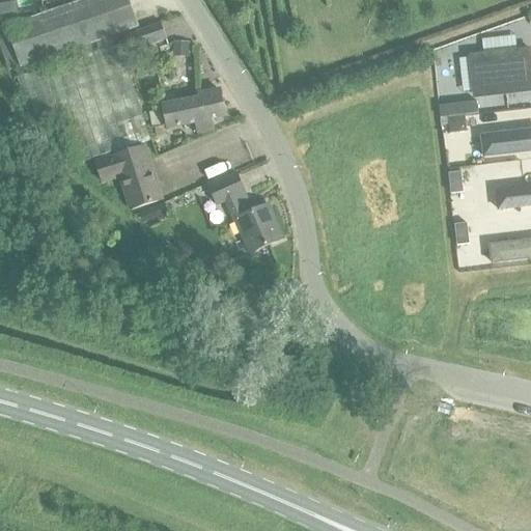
[(129,0),(88,0),(7,28),(4,21),(0,22),(0,46),(9,72),(76,49),(79,58),(17,79),(33,126),(58,117),(75,165),(101,157),(102,162),(96,163),(103,184),(120,178),(131,211),(162,201),(145,147),(108,161),(107,156),(151,141),(119,46),(112,49),(109,38),(139,28),(129,0)]
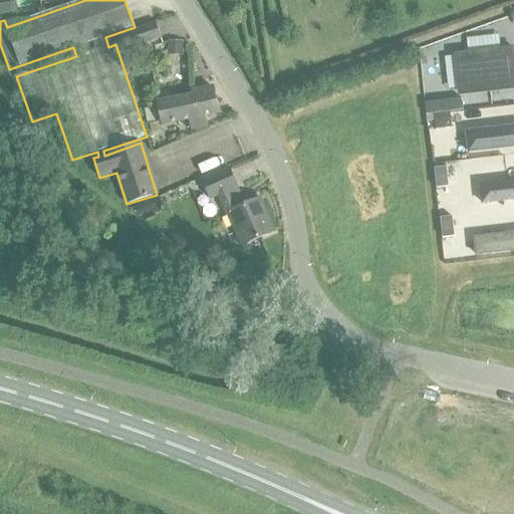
[(20,0),(8,0),(0,1),(0,14),(23,12),(20,0)]
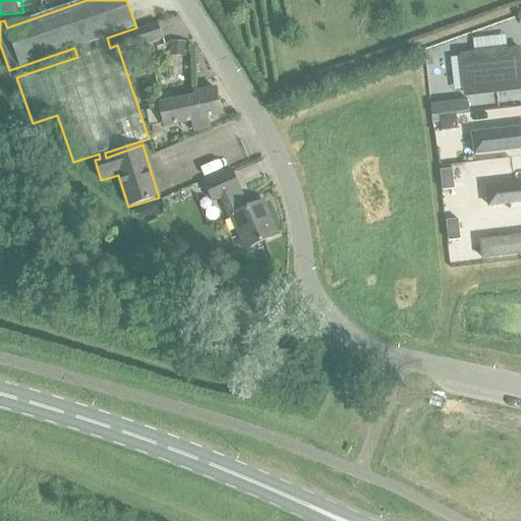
[(159,23),(133,32),(122,36),(128,55),(139,51),(138,48),(164,40),(159,23)]
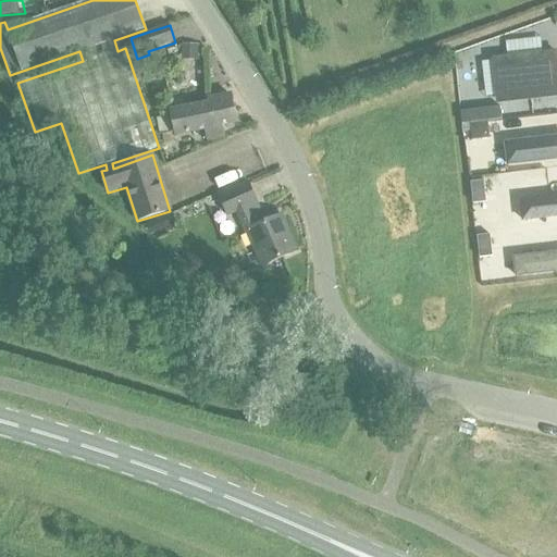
[(546,35),(511,36),(512,50),(546,49),(546,35)]
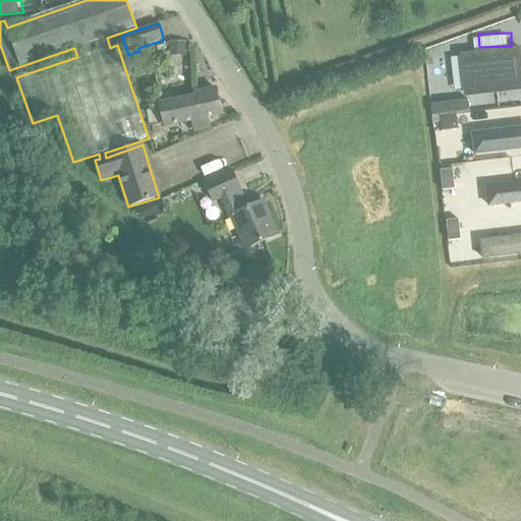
[(173,37),(173,56),(191,56),(191,36),(173,37)]
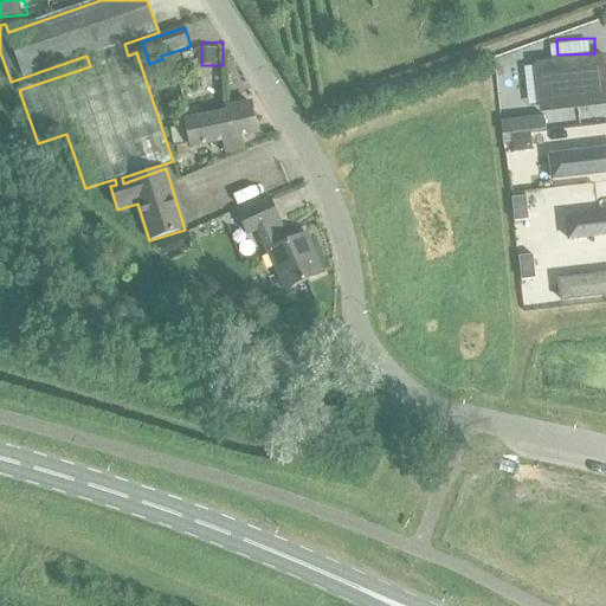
[(605,73),(604,57),(536,65),(541,107),(605,98),(605,73)]
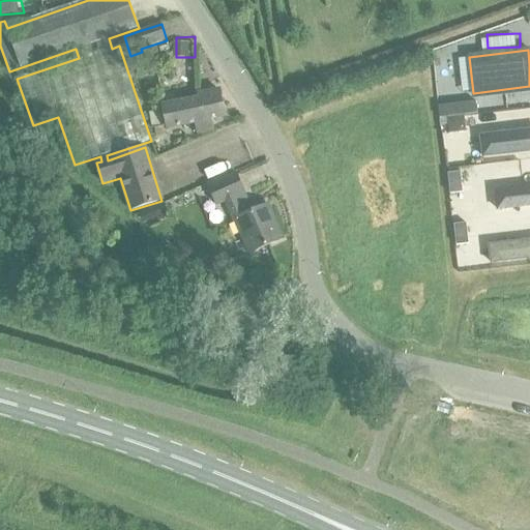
[(163,107),(168,129),(195,123),(198,135),(214,131),(211,120),(225,117),(219,91),(198,95),(199,99),(163,107)]
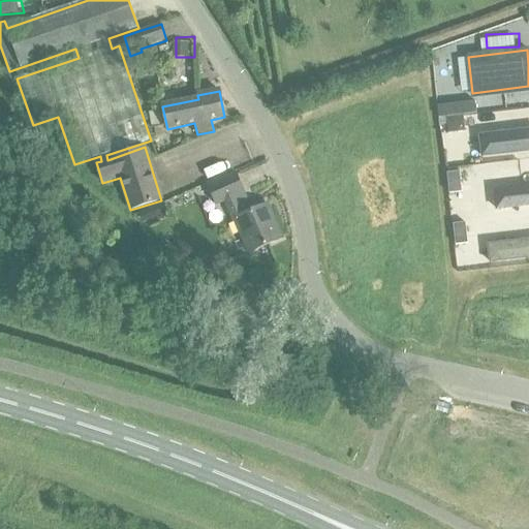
[(475,101),(437,106),(439,119),(476,114),(475,101)]
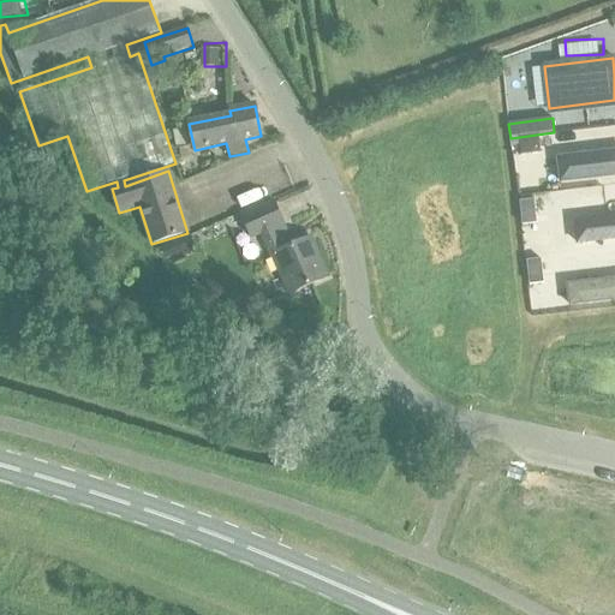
[(541,155),(538,136),(520,137),(523,156),(541,155)]
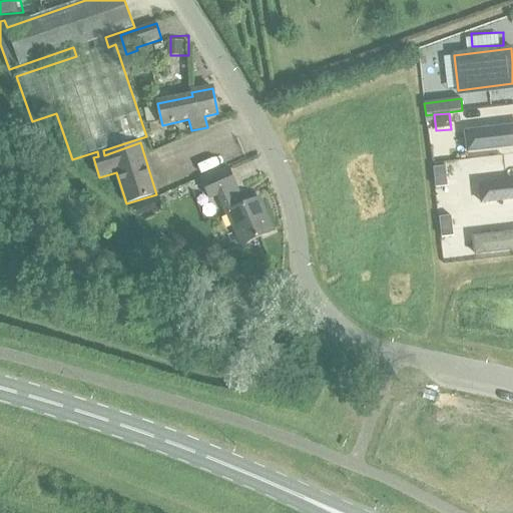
[(512,130),(458,137),(461,161),(512,154),(512,130)]
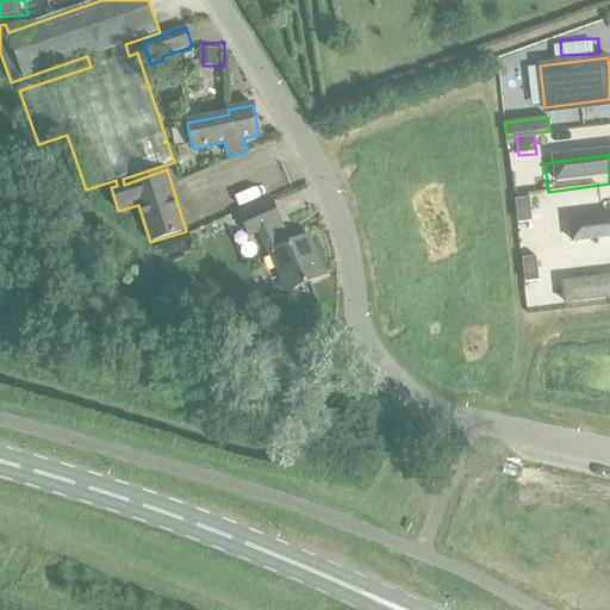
[(530,199),(516,200),(518,224),(533,222),(530,199)]
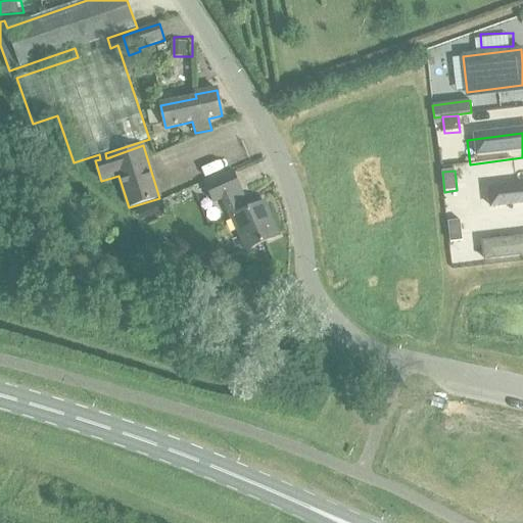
[(214,203),(223,199),(231,218),(233,217),(247,250),(279,236),(265,203),(249,209),(234,172),(205,184),(214,203)]
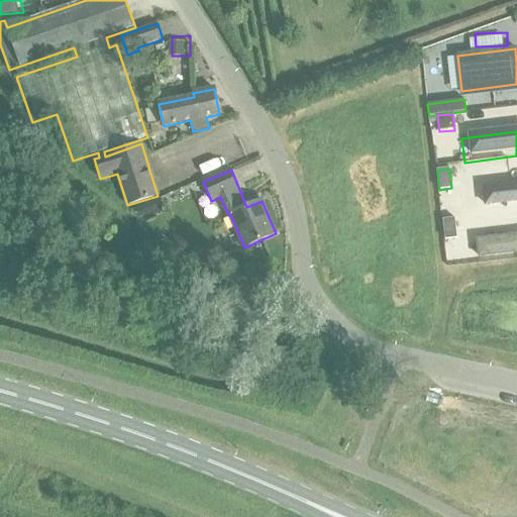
[(516,183),(467,189),(470,213),(516,207),(516,183)]
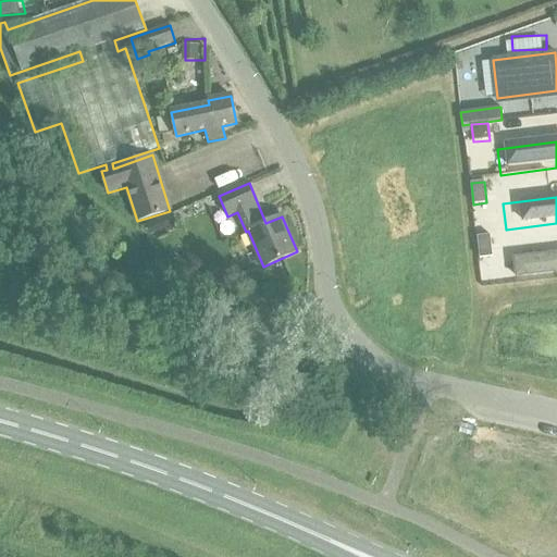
[(490,235),(477,237),(480,258),(493,257),(490,235)]
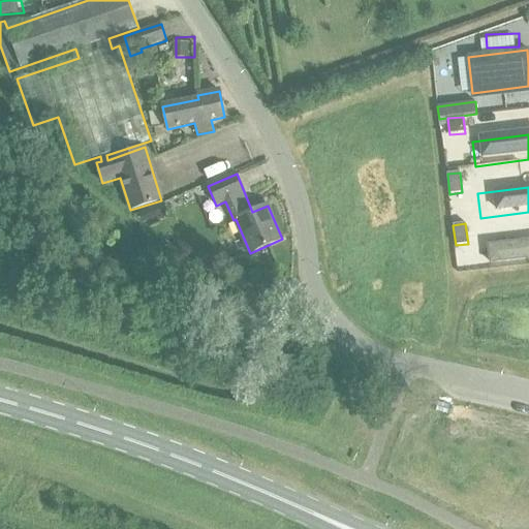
[(528,239),(483,245),(486,269),(528,263),(528,239)]
